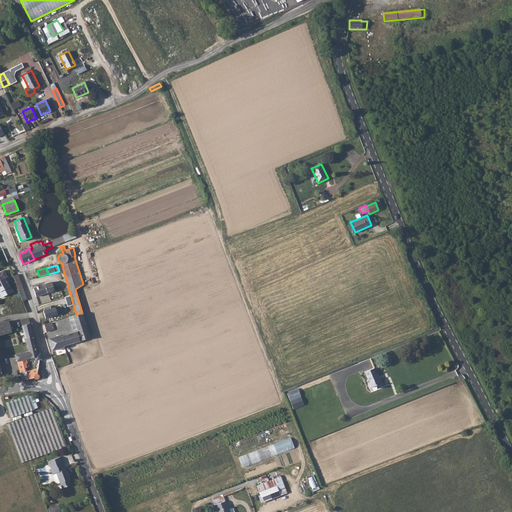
[(4,271),(0,272),(0,296),(0,297),(2,297),(13,292),(8,283),(7,284),(4,279),(7,277),(4,271)]
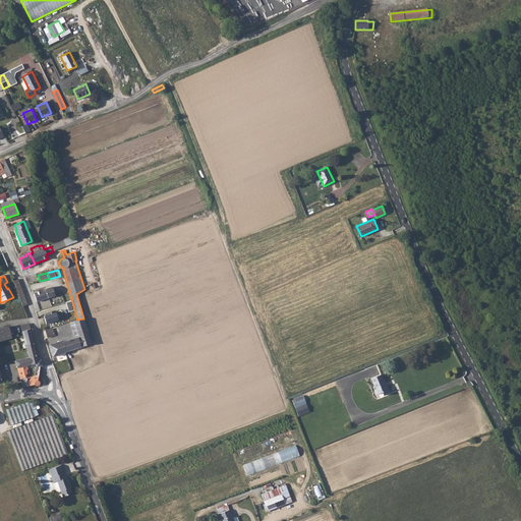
[(22,306),(23,306),(27,304),(16,278),(13,280),(12,281),(17,294),(22,306)]
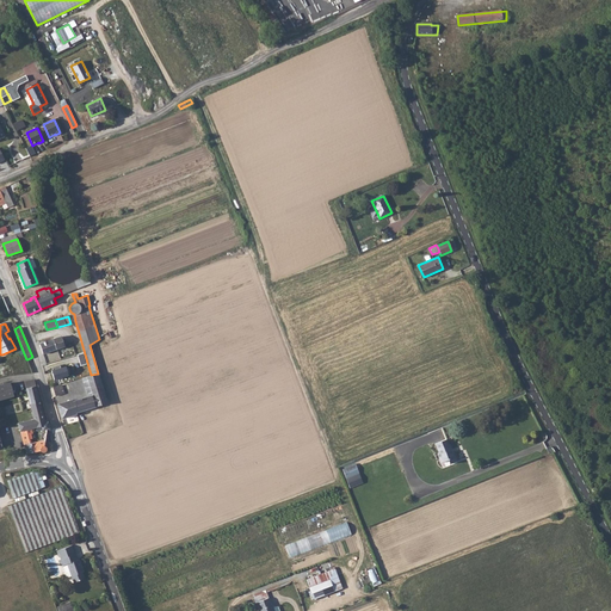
[(45,340),(39,343),(43,355),(65,346),(61,337),(45,341),(45,340)]
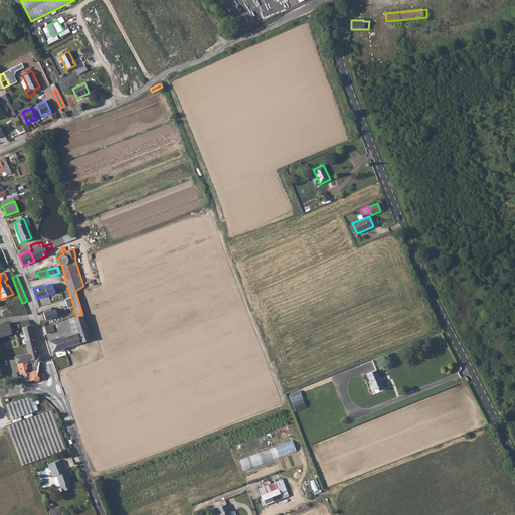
[(47,320),(58,316),(55,308),(44,311),(47,320)]
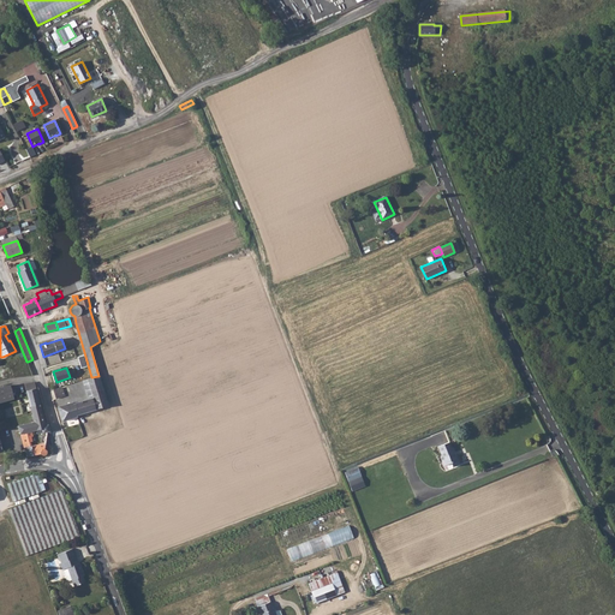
[(18,425),(21,434),(28,433),(41,428),(42,433),(47,431),(49,431),(47,424),(46,425),(42,413),(33,376),(28,377),(23,378),(33,416),(34,422),(18,425)]
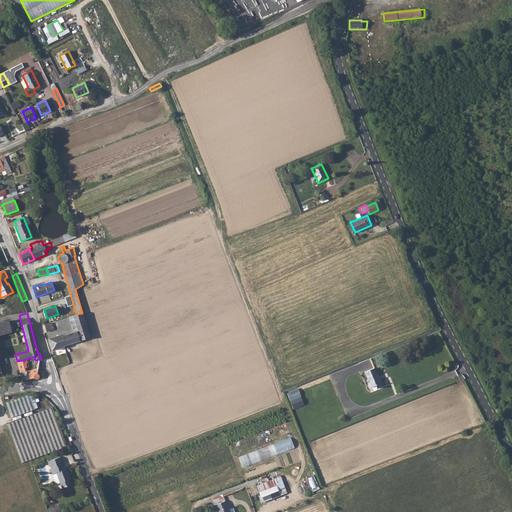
[(76,314),(69,317),(74,332),(61,336),(60,335),(48,339),(52,350),(64,347),(64,346),(90,337),(83,315),(82,313),(76,314)]
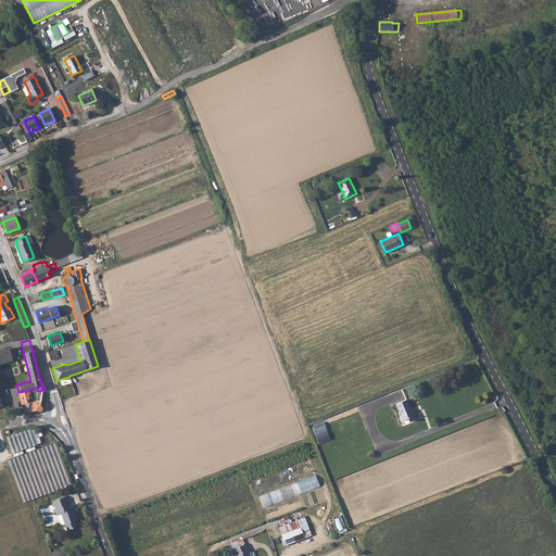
[(0,363),(12,359),(9,349),(0,350),(0,363)]
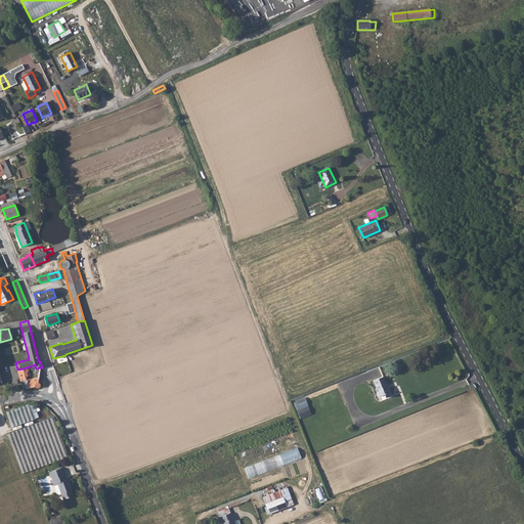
[(53,331),(45,333),(47,340),(55,338),(53,331)]
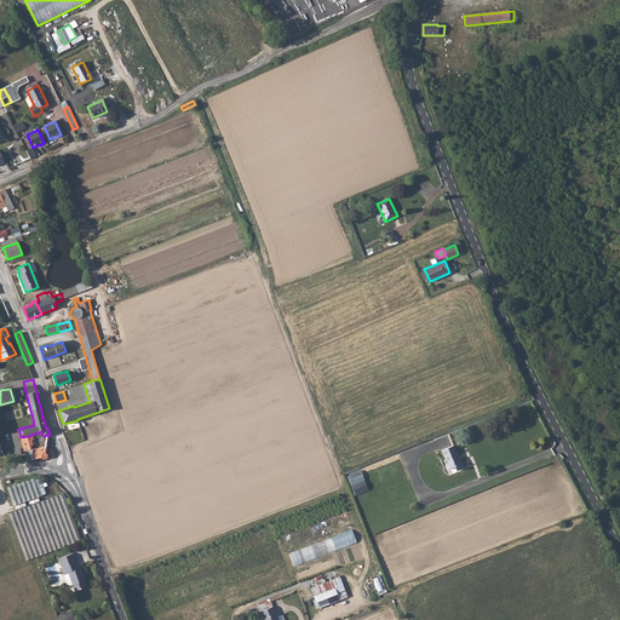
[(28,436),(21,437),(23,449),(27,460),(40,457),(41,458),(42,459),(44,459),(45,459),(46,458),(47,457),(47,455),(47,454),(46,453),(45,453),(44,453),(46,446),(46,438),(42,440),(40,447),(32,449),(29,441),(42,436),(41,431),(28,436)]
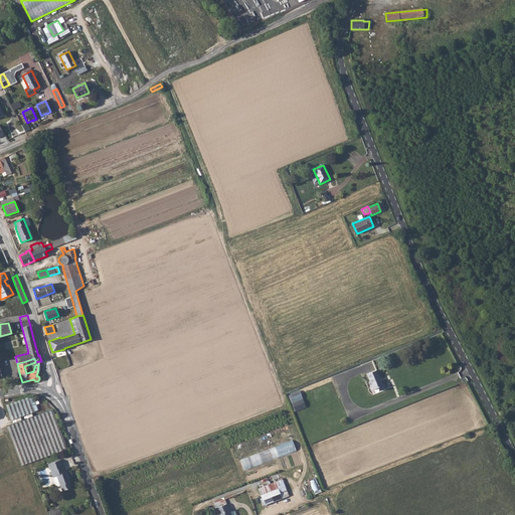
[(376,370),(367,374),(370,382),(369,383),(369,384),(372,390),(378,388),(379,391),(385,389),(382,380),(381,381),(380,379),(381,378),(379,375),(376,370)]
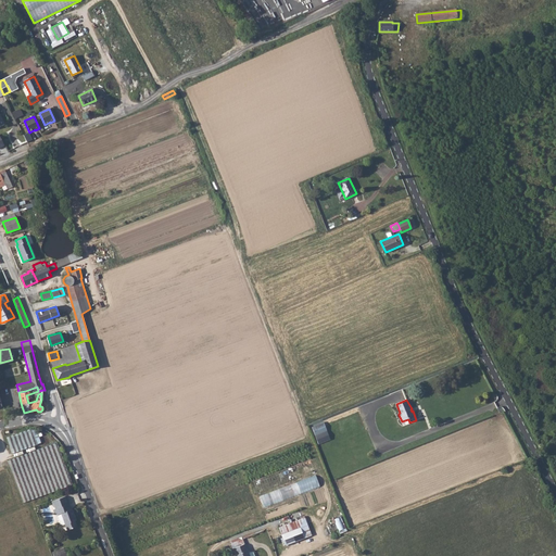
[(318,444),(331,440),(325,421),(313,426),(318,444)]
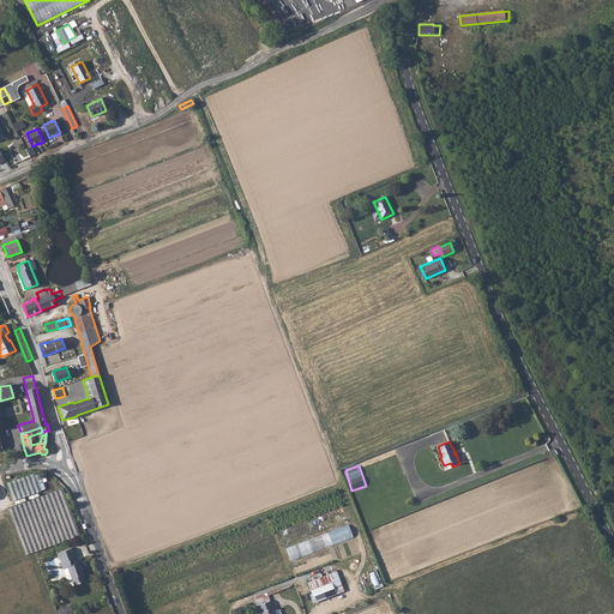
[(26,476),(10,482),(16,499),(32,493),(26,476)]
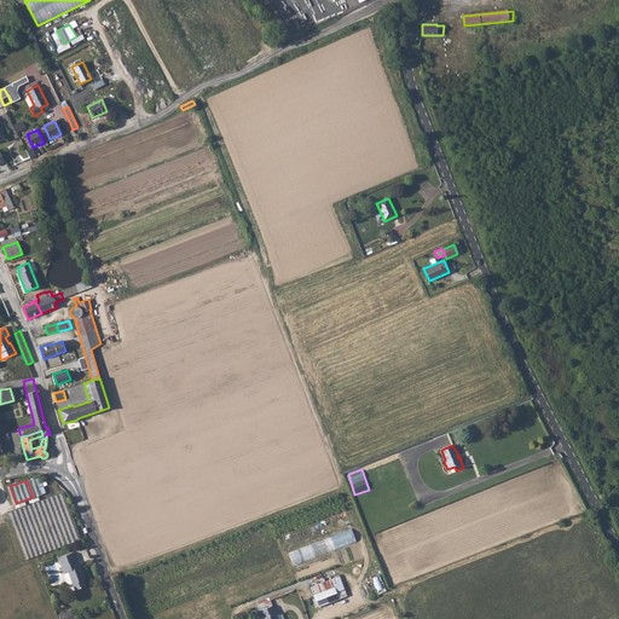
[(63,492),(9,512),(25,559),(80,539),(63,492)]
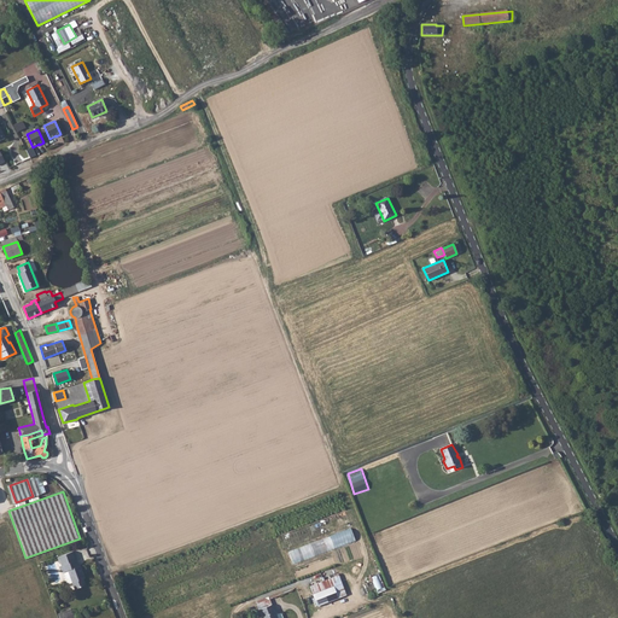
[(353,530),(289,549),(293,563),(357,543),(353,530)]
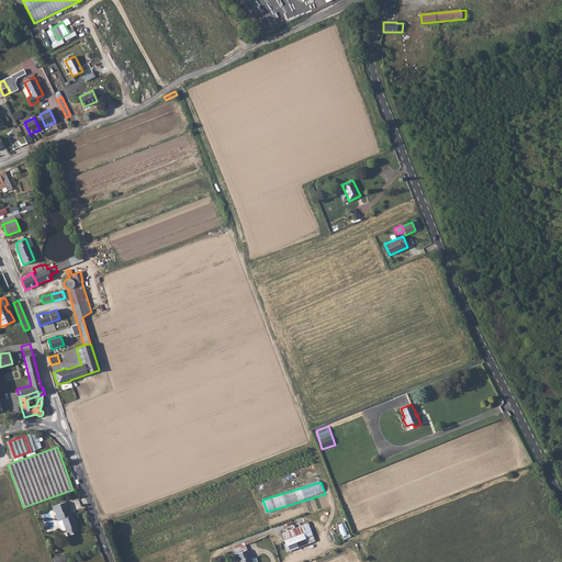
[(65,502),(53,506),(56,514),(66,510),(67,516),(71,515),(69,509),(68,509),(65,502)]
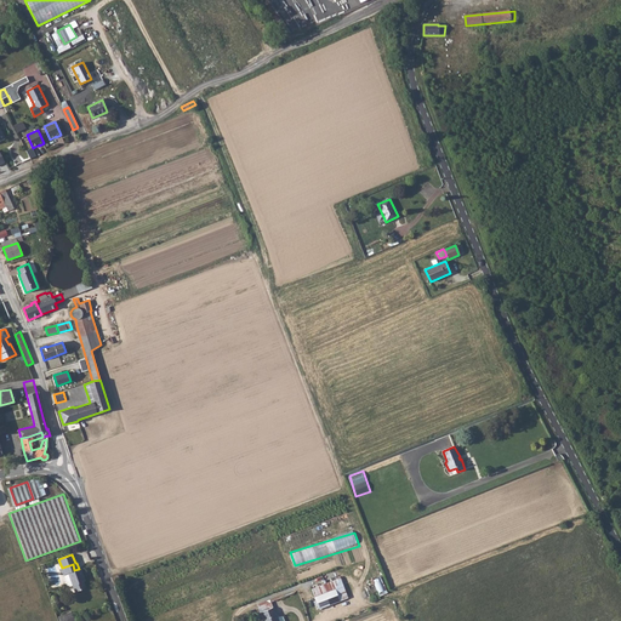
[(73,564),(62,568),(61,569),(63,575),(68,573),(75,592),(86,587),(84,581),(85,581),(80,568),(79,569),(74,570),(73,564)]
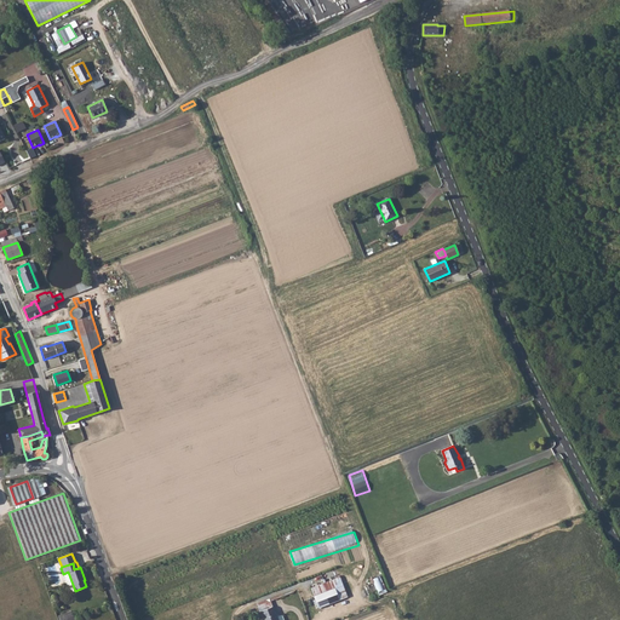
[(374,578),(378,595),(386,592),(383,577),(374,578)]
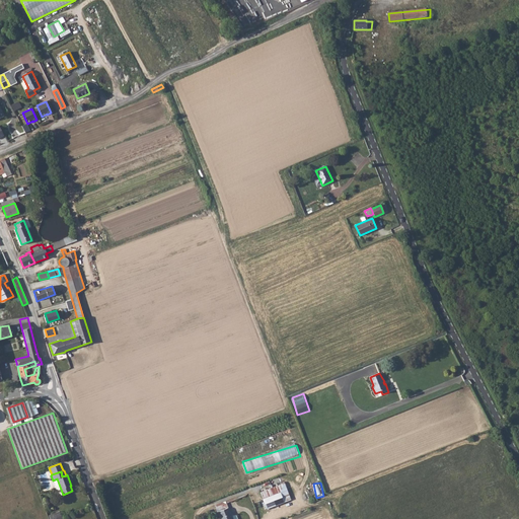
[(285,485),(278,487),(281,494),(284,503),(291,500),(285,485)]
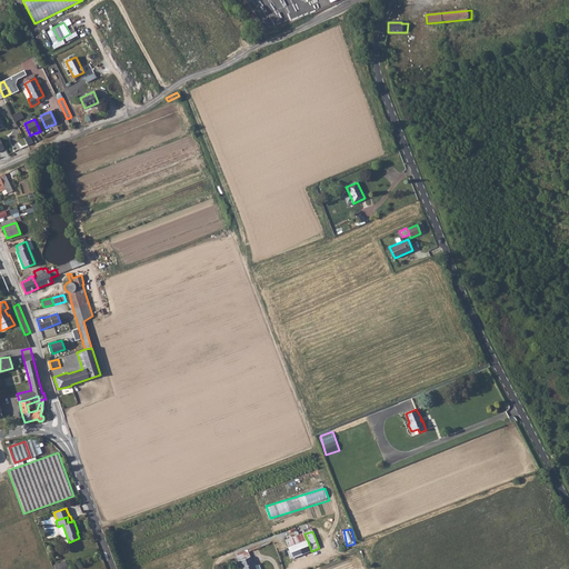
[(305,533),(287,541),(289,548),(308,541),(305,533)]
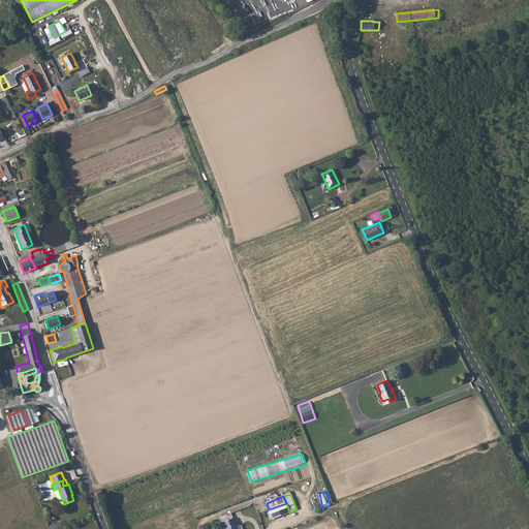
[(286,503),(269,509),(273,520),(280,517),(289,512),(286,503)]
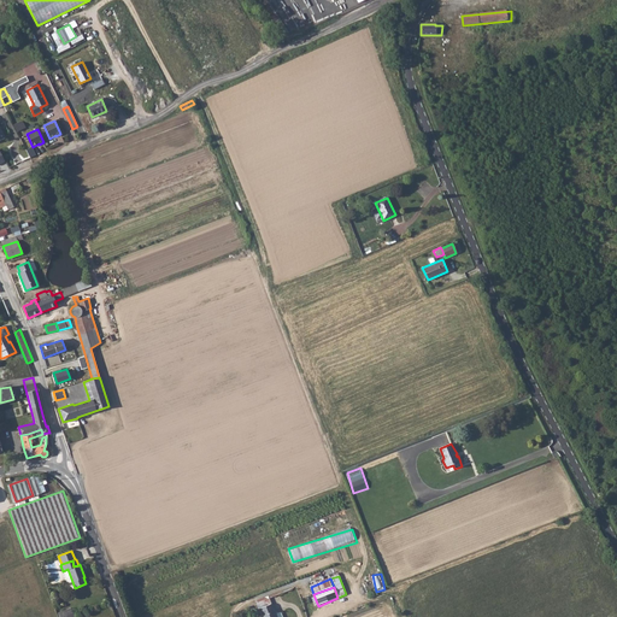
[(258,600),(260,606),(270,601),(268,597),(258,600)]
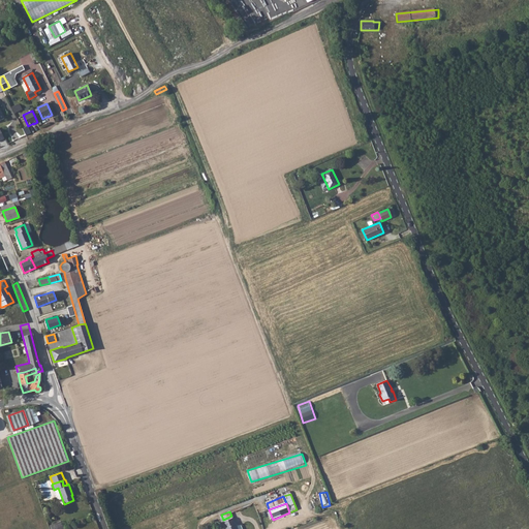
[(232,518),(222,522),(224,528),(237,528),(236,524),(235,524),(232,518)]
